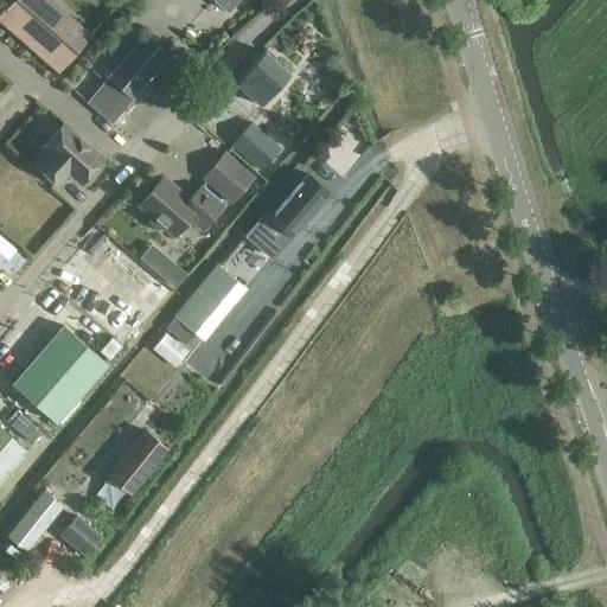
[(0,17),(0,21),(58,72),(89,37),(46,0),(13,0),(12,2),(0,17)]
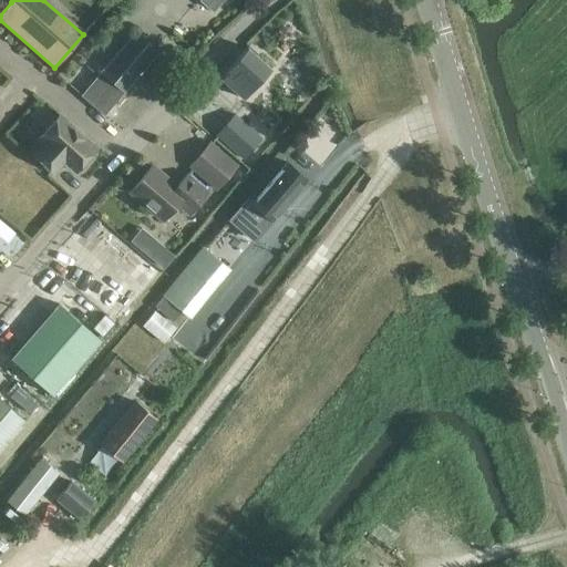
[(137,74),(160,50),(136,31),(101,72),(123,92),(137,74)]
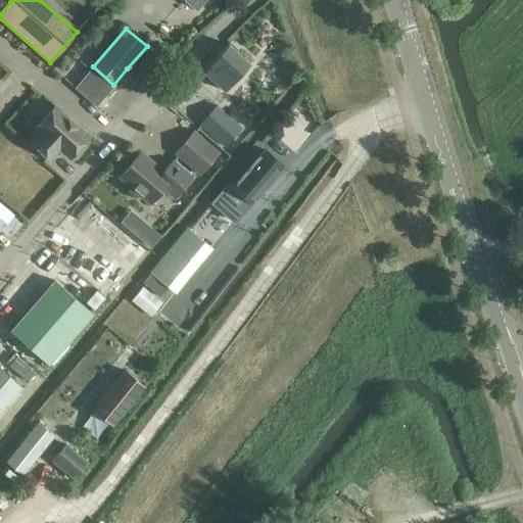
[(225,91),(249,63),(228,44),(203,72),(225,91)]
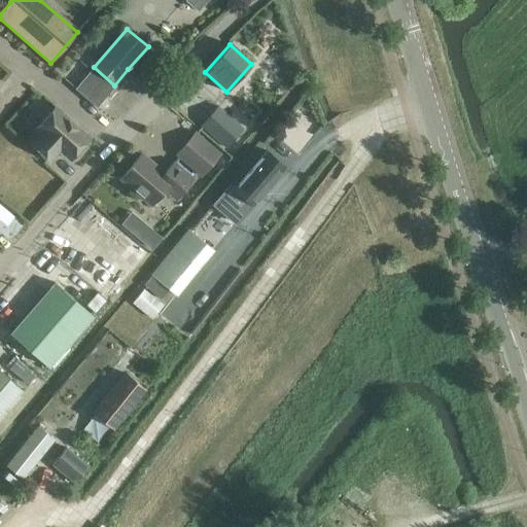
[(144,83),(164,61),(148,46),(128,69),(144,83)]
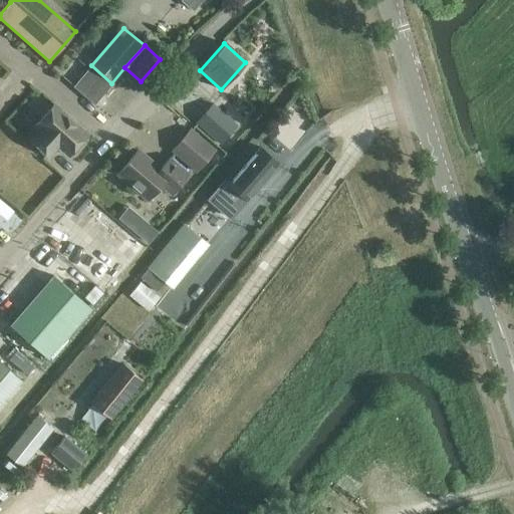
[(93,104),(111,83),(91,65),(73,86),(93,104)]
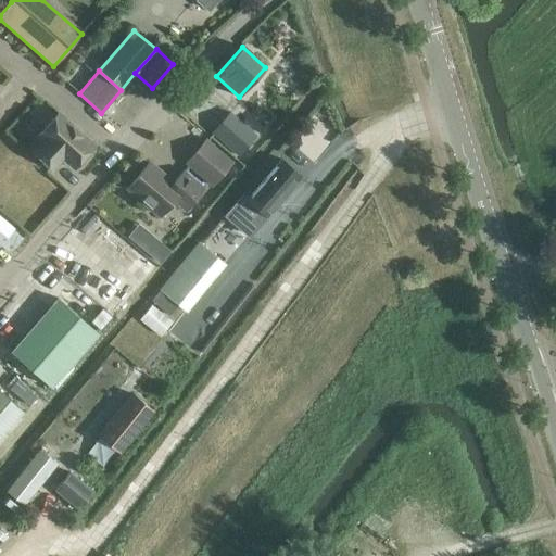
[(95,144),(59,112),(38,135),(42,139),(33,150),(53,168),(63,158),(74,167),(95,144)]
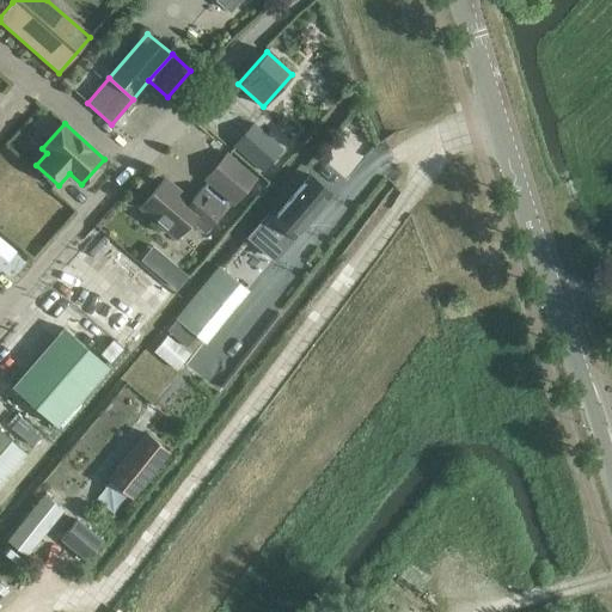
[(254,124),(236,147),(264,171),(282,148),(254,124)]
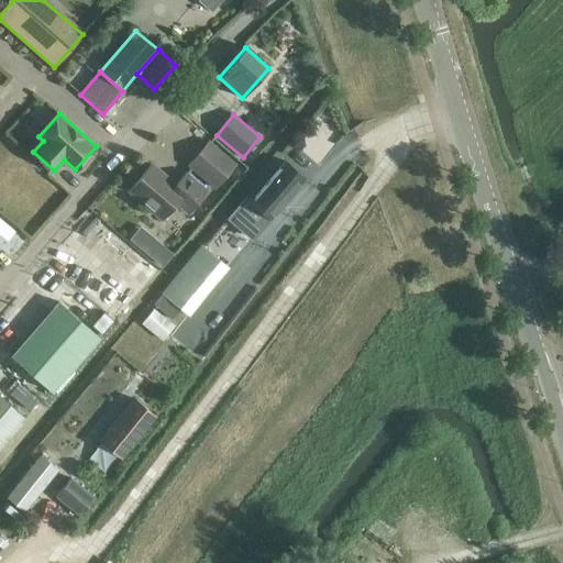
[(209,141),(188,165),(214,187),(234,164),(209,141)]
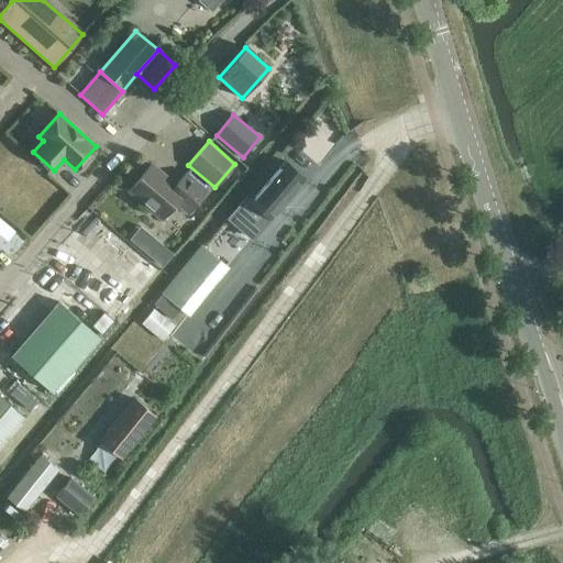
[(269,218),(304,177),(285,161),(250,201),(269,218)]
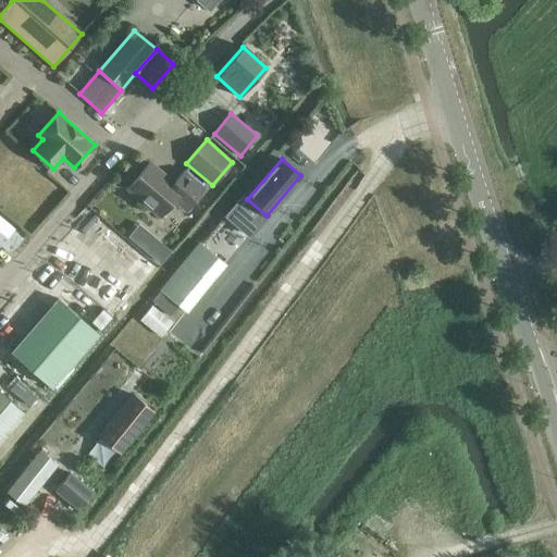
[(186,210),(203,188),(183,171),(173,183),(149,162),(127,187),(160,215),(174,200),(186,210)]
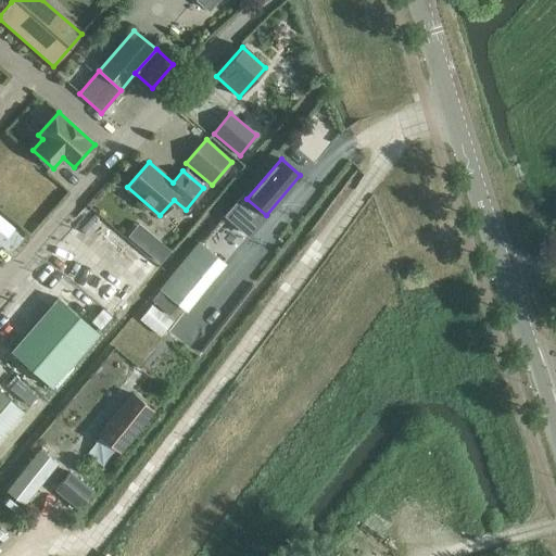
[(114,218),(104,230),(121,243),(117,247),(118,251),(123,255),(118,261),(131,272),(150,250),(114,218)]
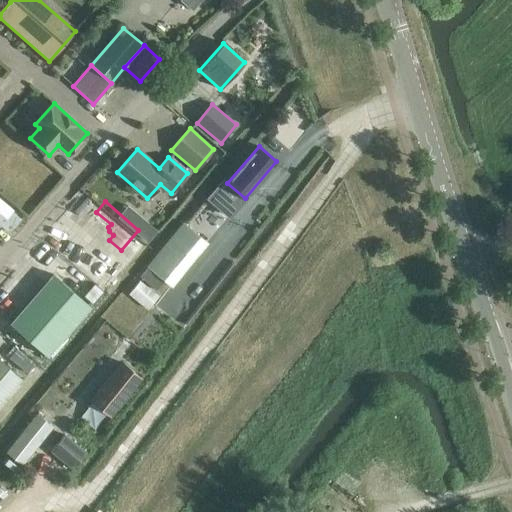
[(0,203),(0,224),(9,232),(20,220),(4,207),(0,203)]
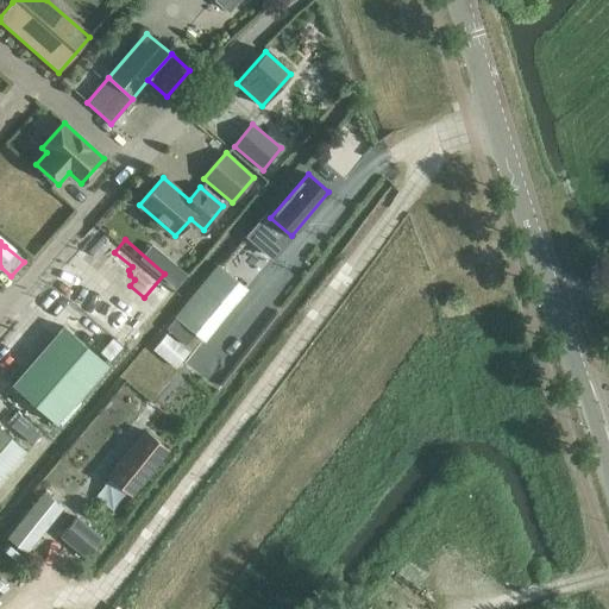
[(203,341),(248,289),(218,265),(175,318),(203,341)]
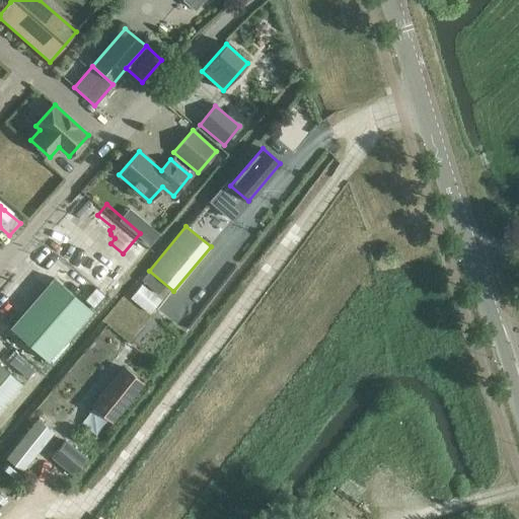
[(88,311),(52,279),(8,330),(45,362),(88,311)]
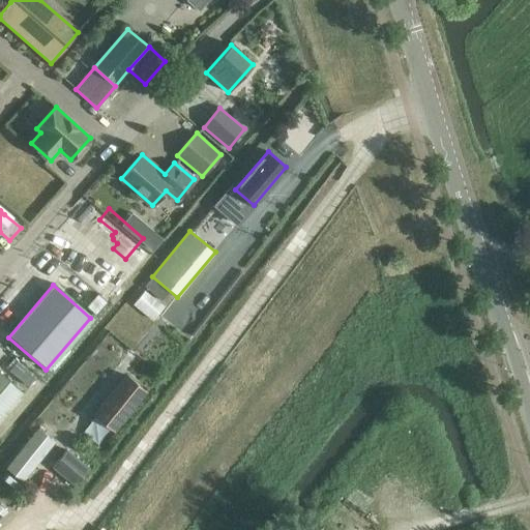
[(165,305),(145,290),(134,303),(153,319),(165,305)]
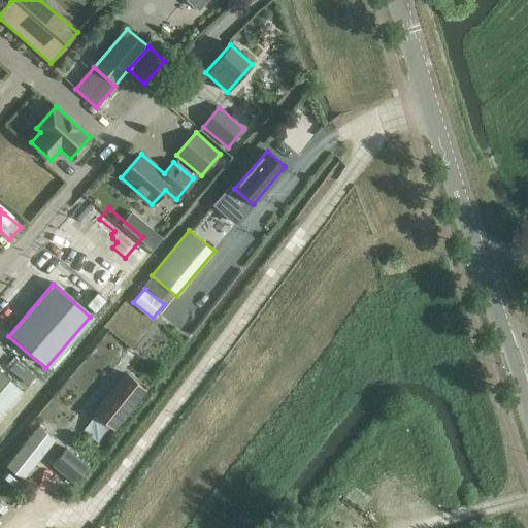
[(0,419),(25,391),(0,370),(0,419)]
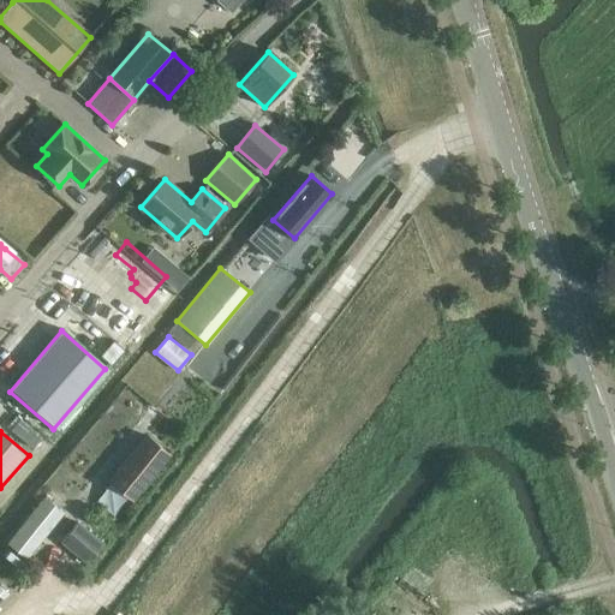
[(133,500),(169,454),(145,436),(109,481),(133,500)]
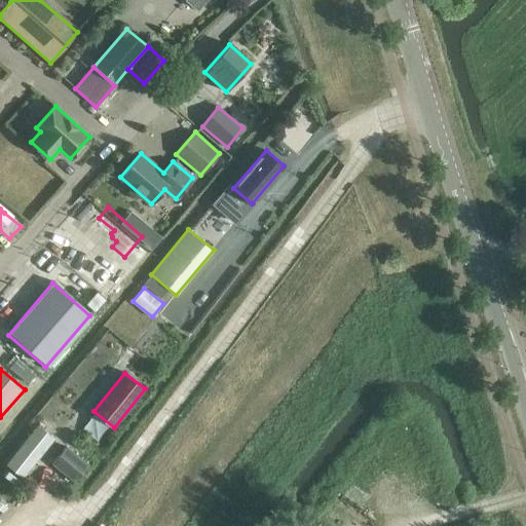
[(23,479),(54,439),(38,425),(5,464),(23,479)]
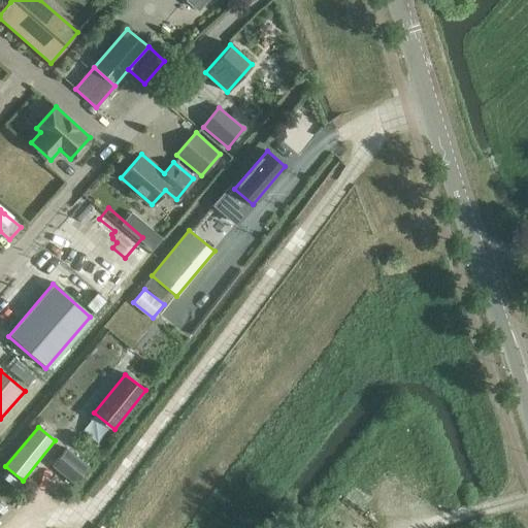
[(86,466),(66,451),(55,464),(74,480),(86,466)]
